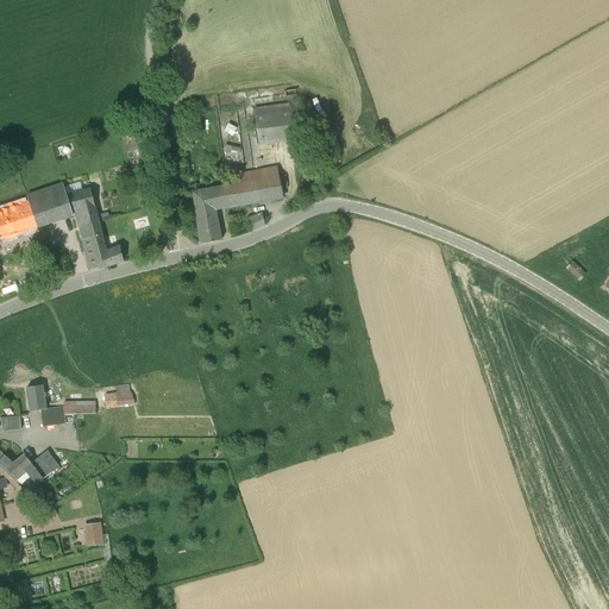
[(292,101),(256,106),(261,143),(296,138),(292,101)]
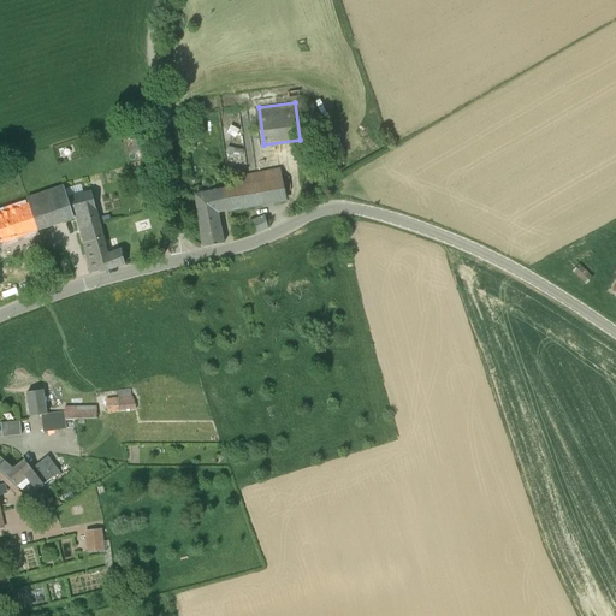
[(236,185),(223,188),(227,211),(286,200),(285,193),(283,178),(280,169),(235,177),(236,181),(236,185)]
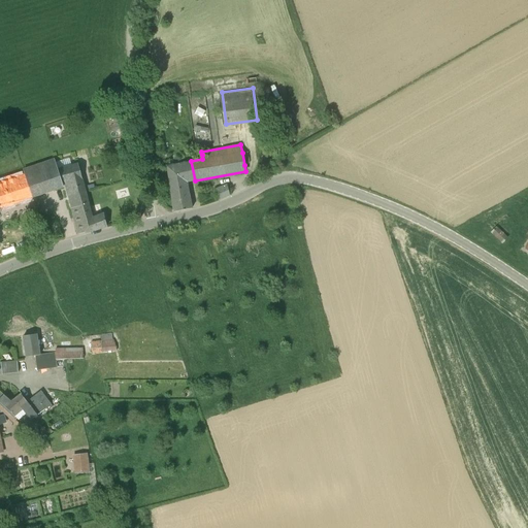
[(128,154),(126,146),(119,149),(120,156),(128,154)]
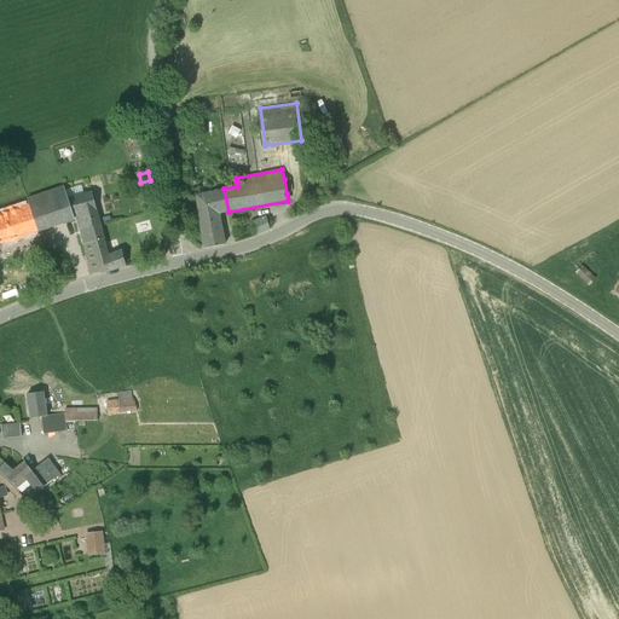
[(92,194),(68,200),(64,189),(27,201),(29,207),(36,231),(74,219),(74,217),(76,215),(81,231),(100,226),(92,194)]
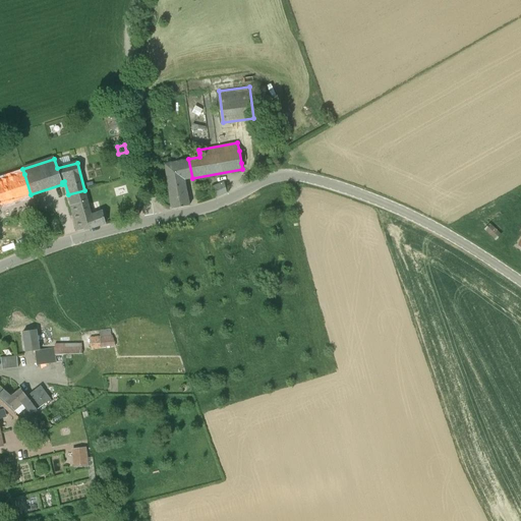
[(165,164),(168,183),(172,210),(189,206),(184,179),(192,178),(188,159),(185,160),(165,164)]
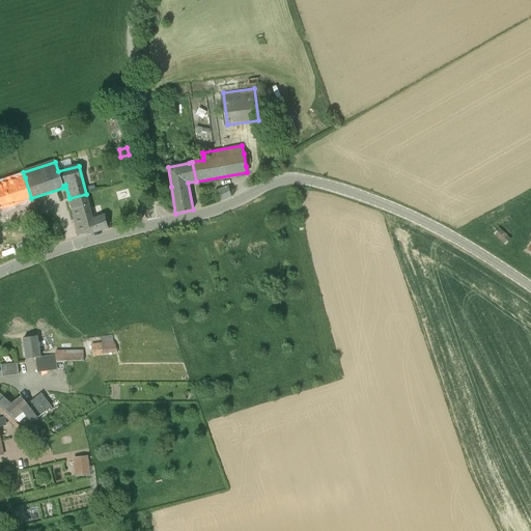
[(0,204),(1,208),(31,198),(25,177),(0,185),(0,204)]
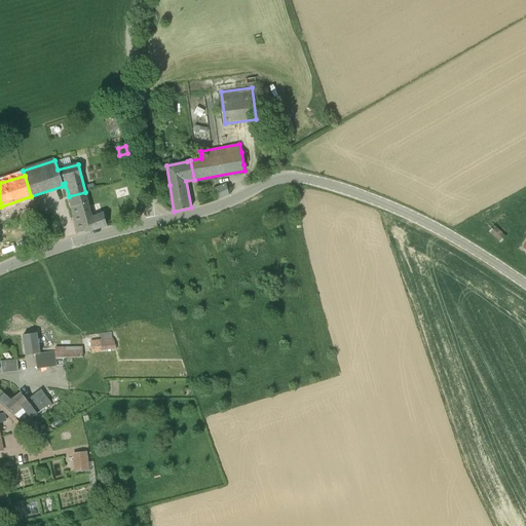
[(214,191),(216,200),(229,194),(226,185),(214,191)]
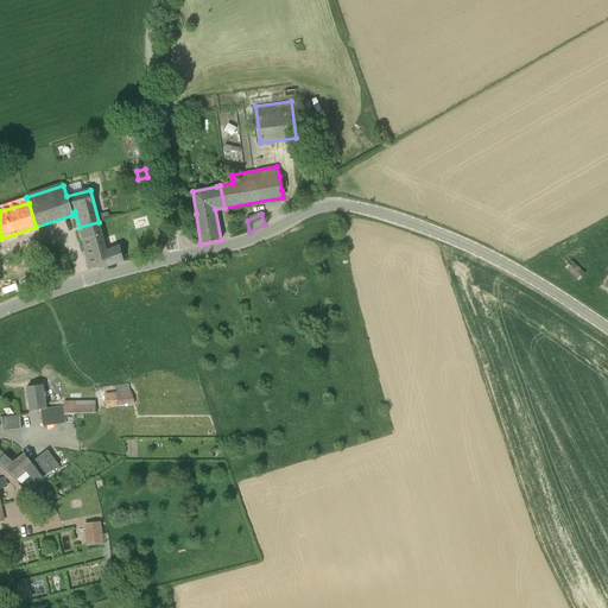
[(106,251),(101,233),(99,222),(80,227),(83,241),(92,270),(109,265),(124,260),(120,251),(119,246),(106,251)]
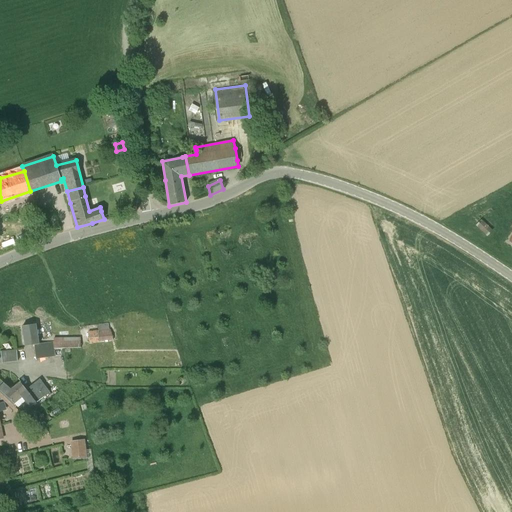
[(481,220),(476,225),(487,236),(492,231),(481,220)]
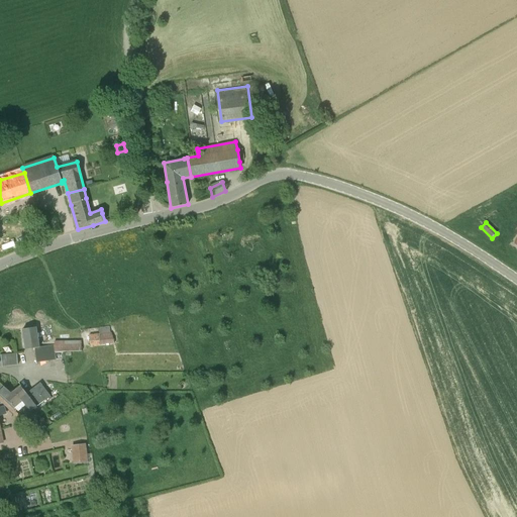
[(55,345),(38,347),(35,327),(22,329),(25,349),(34,348),(36,363),(56,359),(55,353),(65,353),(64,351),(82,351),(81,340),(55,341),(55,345)]
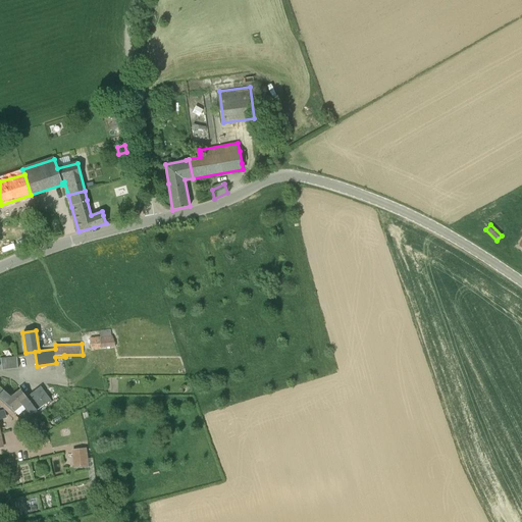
[(90,337),(91,349),(101,349),(101,348),(115,347),(112,335),(111,335),(101,336),(90,337)]
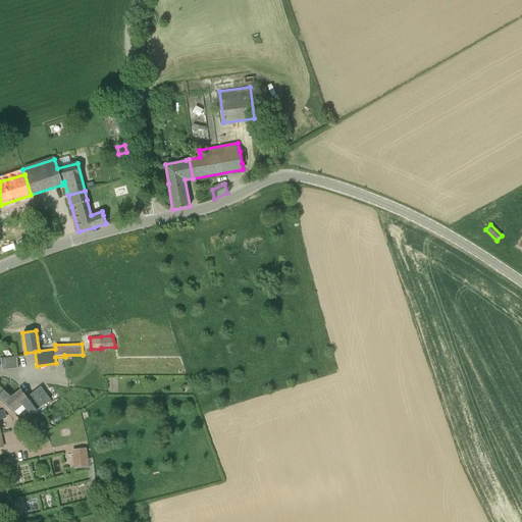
[(18,368),(17,357),(1,359),(2,369),(3,370),(18,368)]
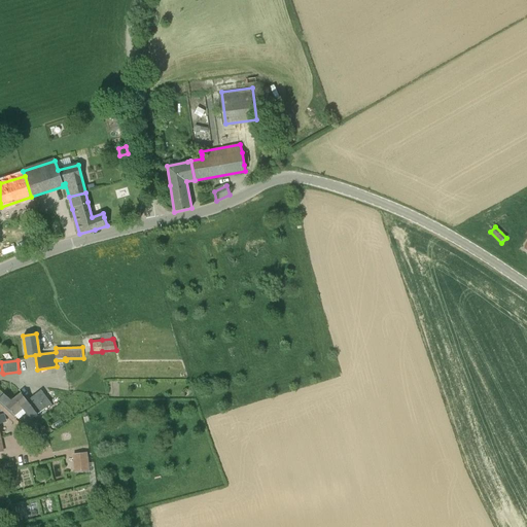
[(24,408),(14,397),(11,400),(0,390),(0,403),(13,417),(14,416),(23,409),(24,408)]
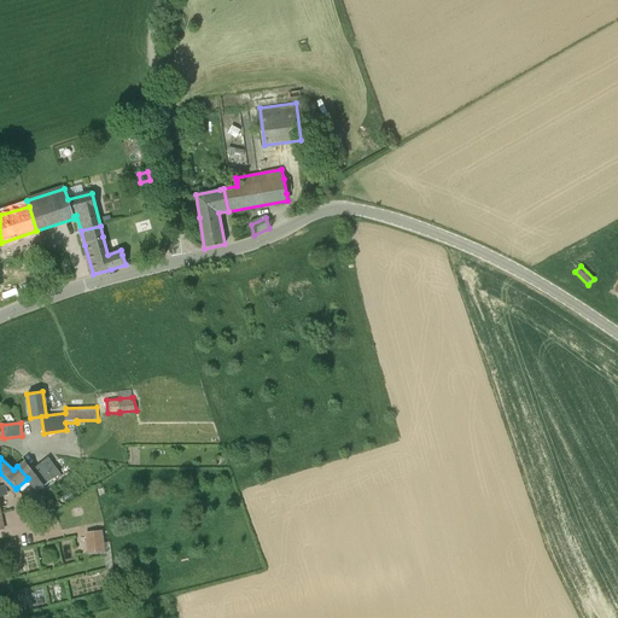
[(36,491),(60,473),(48,458),(31,470),(24,460),(17,466),(28,478),(27,479),(36,491)]
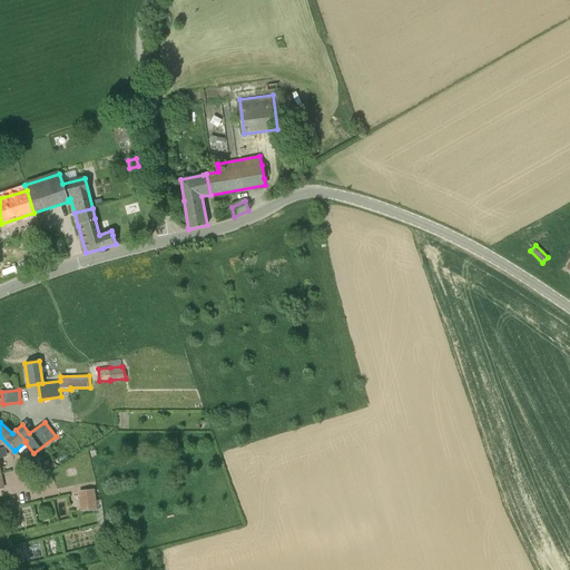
[(0,442),(13,454),(27,468),(30,463),(18,452),(16,450),(15,451),(0,436),(0,442)]
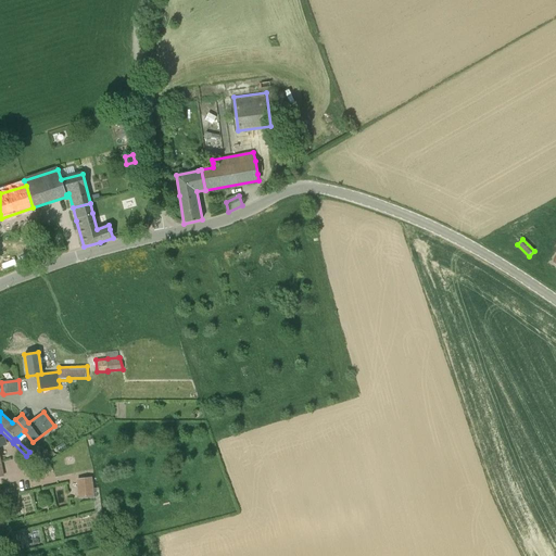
[(95,501),(93,496),(95,496),(92,477),(76,479),(78,498),(89,497),(89,501),(95,501)]
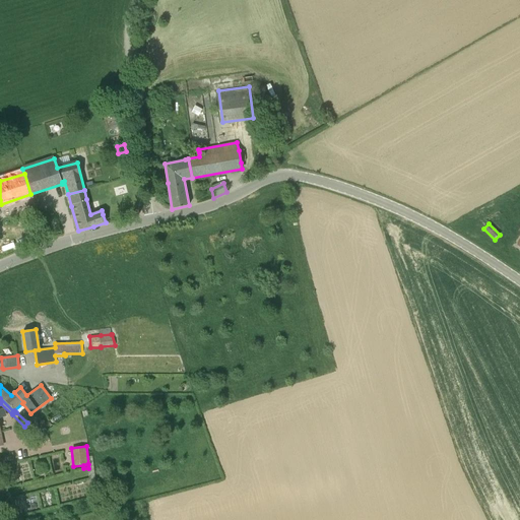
All buildings are outlined.
